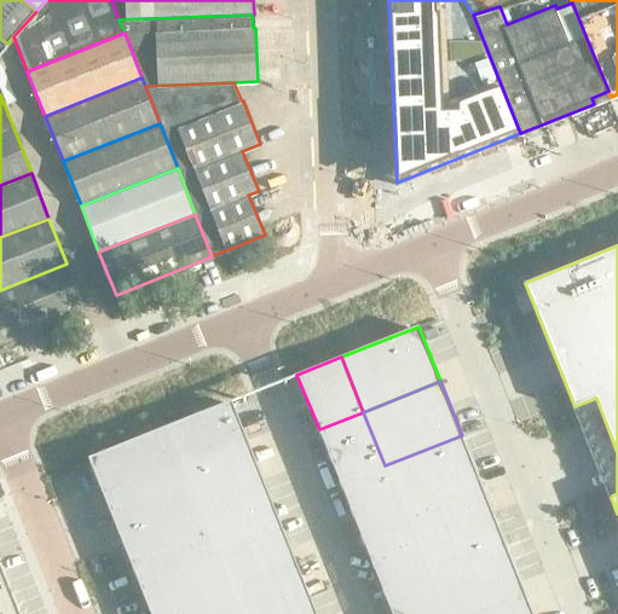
[(231,400),(166,427),(188,482),(254,456),(231,400)]
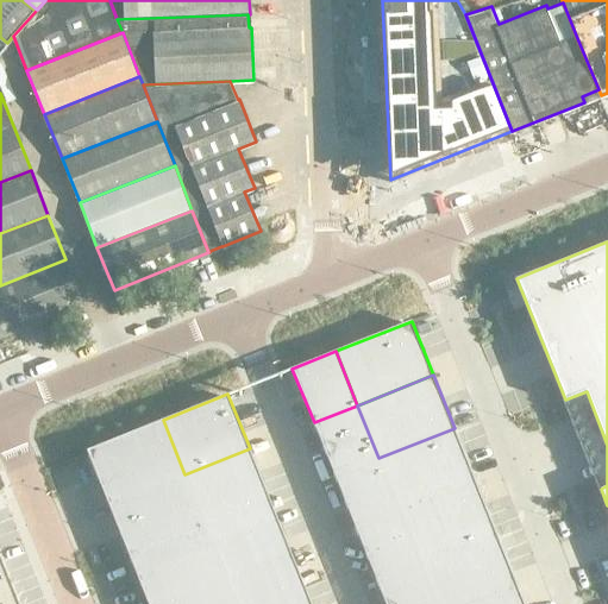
[(357,406),(314,422),(325,448),(368,432),(357,406)]
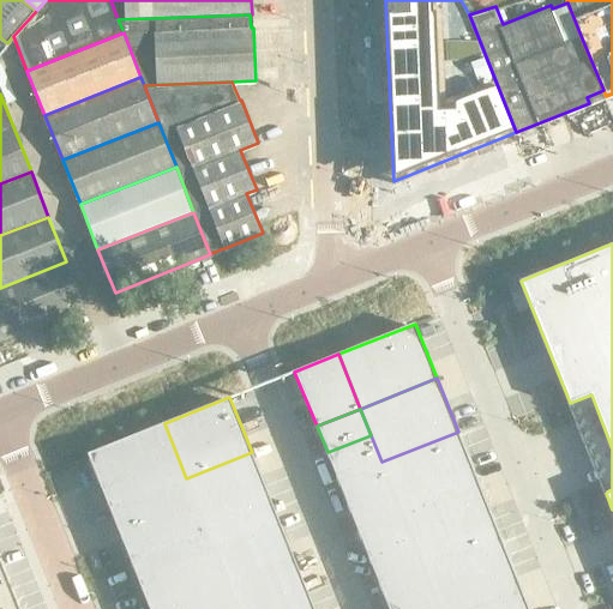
[(577,416),(540,429),(559,484),(598,471),(577,416)]
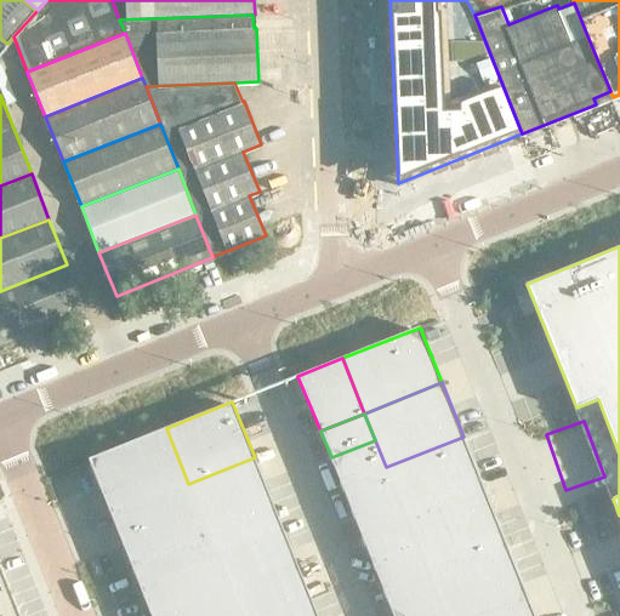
[(166,428),(90,458),(112,514),(188,484),(166,428)]
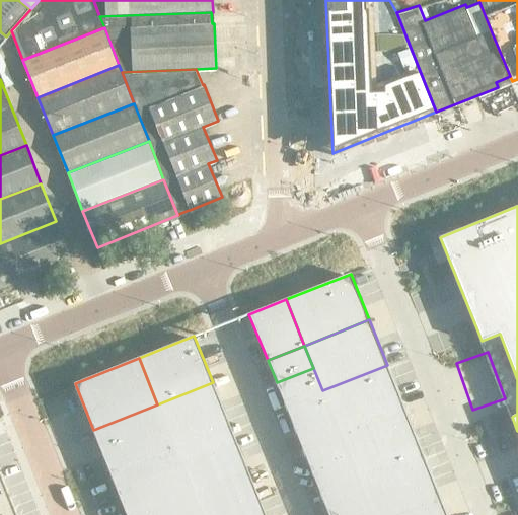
[(387,365),(322,390),(341,436),(404,410),(387,365)]
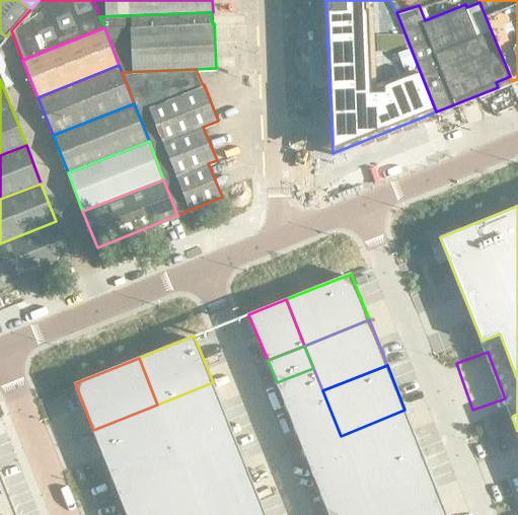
[(313,368),(277,382),(285,406),(322,390),(313,368)]
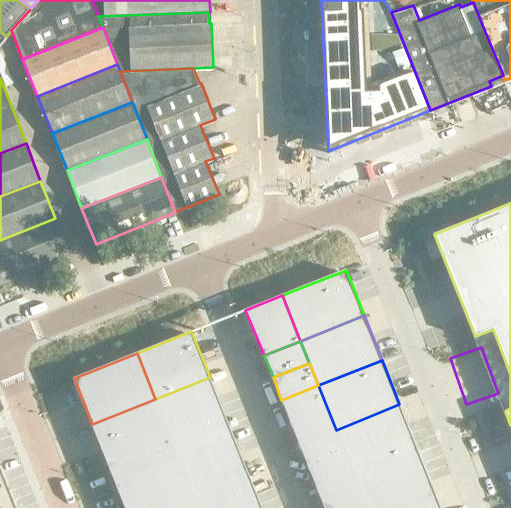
[(210,377),(155,399),(173,443),(227,421),(210,377)]
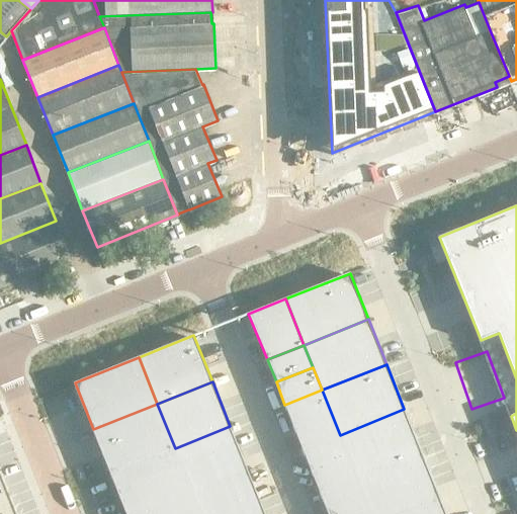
[(322,390),(284,405),(303,449),(340,435),(322,390)]
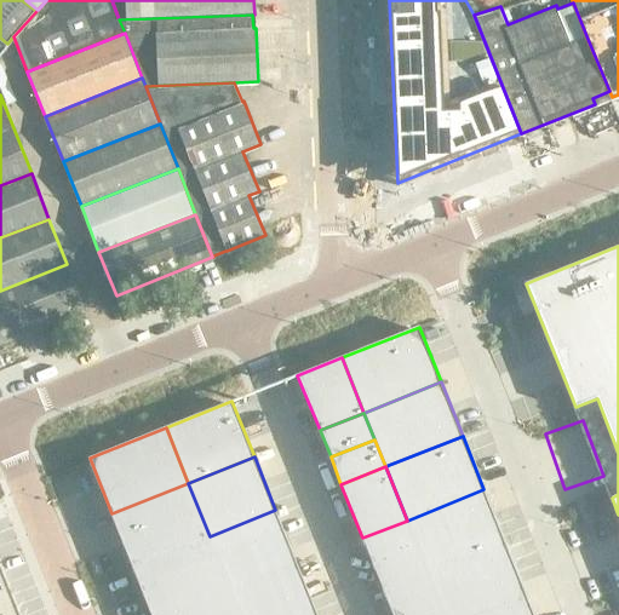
[(188,483),(112,513),(133,568),(210,536),(188,483)]
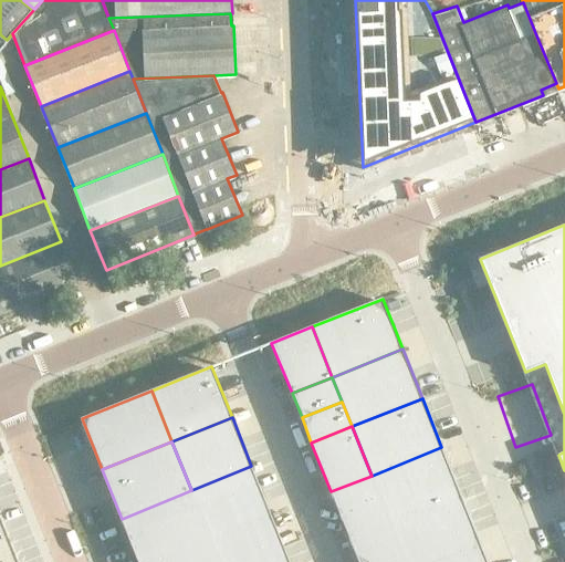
[(441,447),(372,476),(391,524),(461,497),(441,447)]
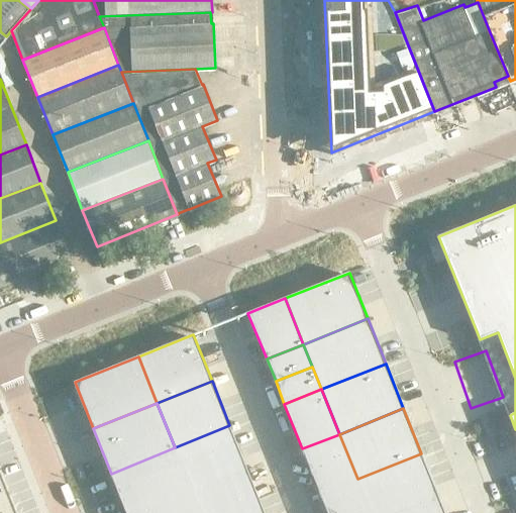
[(229,425),(175,447),(193,493),(247,471),(229,425)]
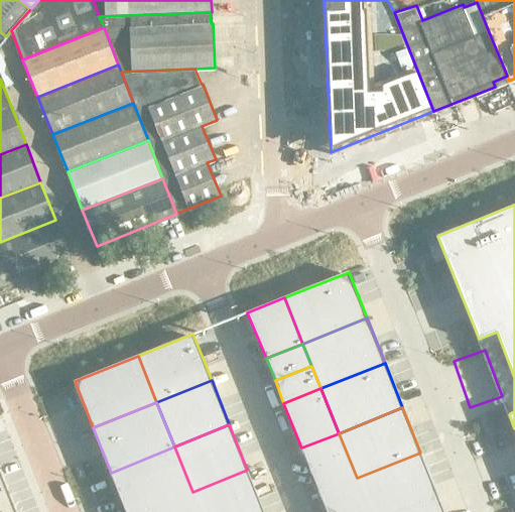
[(339,433),(301,448),(319,493),(357,478),(339,433)]
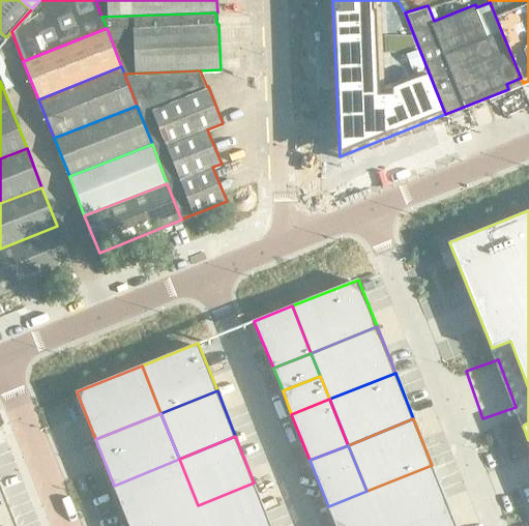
[(179,459),(114,486),(129,525),(145,525),(198,505),(179,459)]
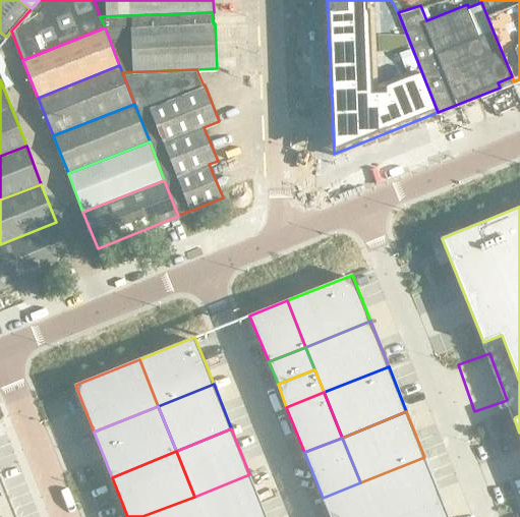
[(424,457),(360,482),(368,506),(372,516),(405,516),(443,502),(424,457)]
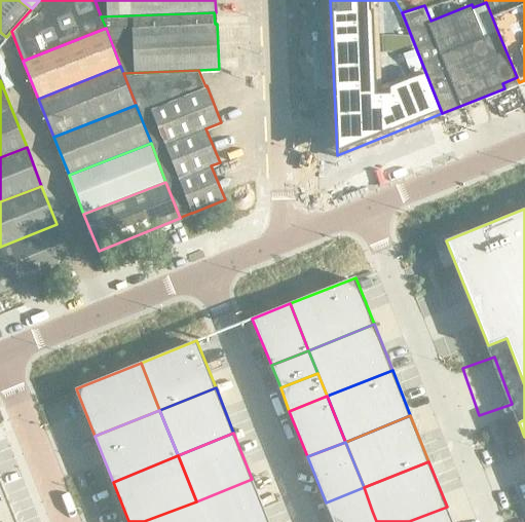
[(269,521),(252,479),(196,501),(204,521),(269,521)]
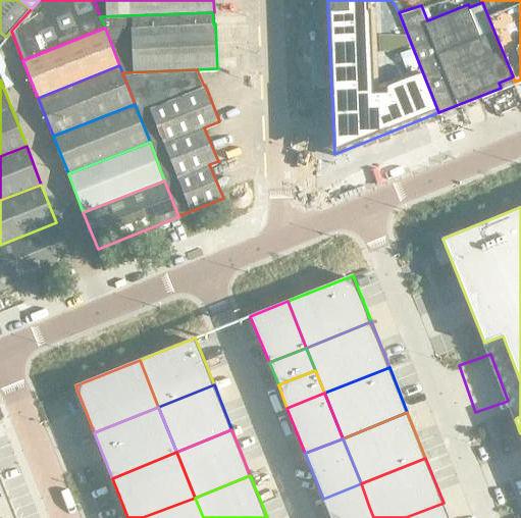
[(0,477),(0,501),(8,498),(0,477)]
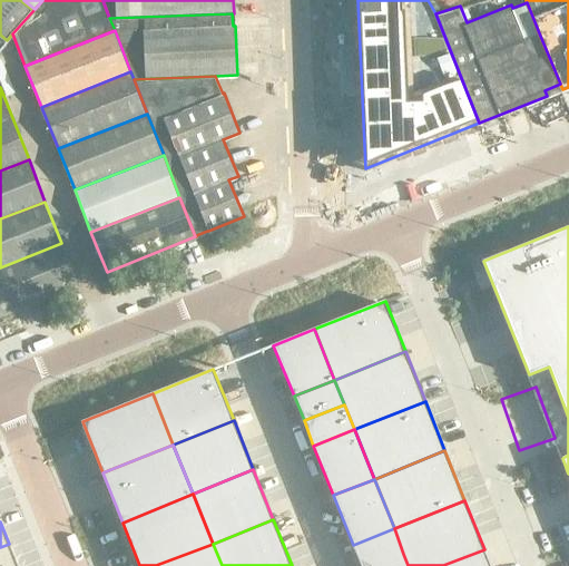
[(394,528),(353,545),(361,565),(372,565),(403,554),(394,528)]
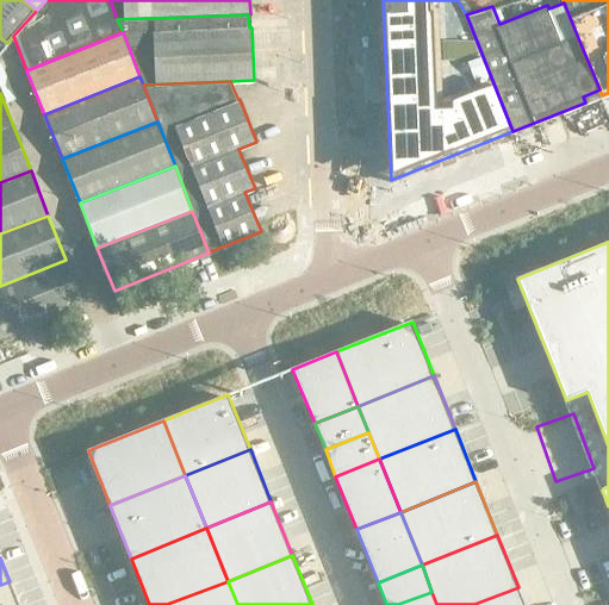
[(18,604),(10,581),(0,585),(0,604),(18,604)]
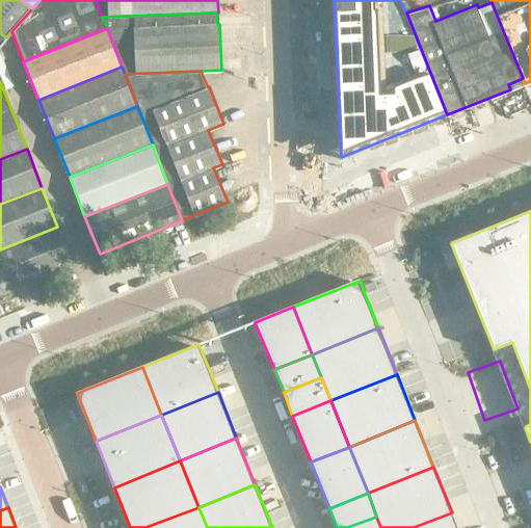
[(207,527),(198,507),(145,527),(207,527)]
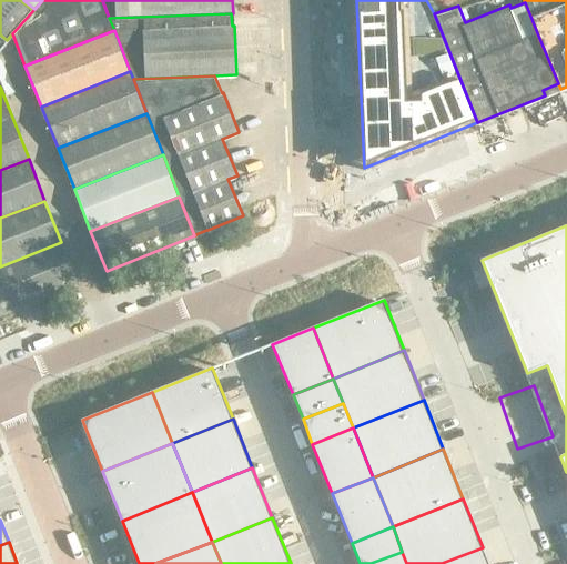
[(488,563),(483,547),(442,563),(488,563)]
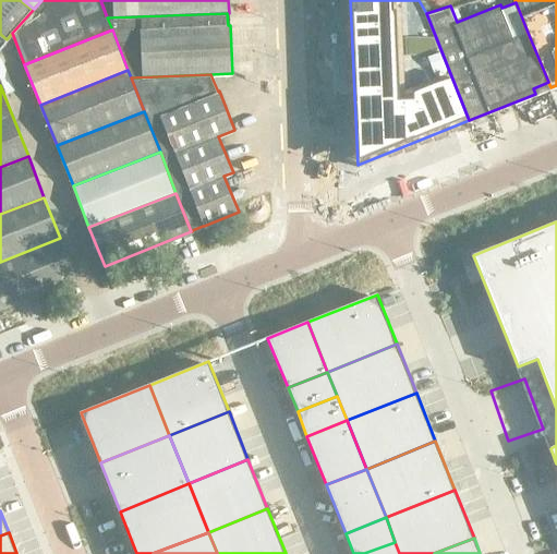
[(399,553),(395,542),(364,553),(399,553)]
